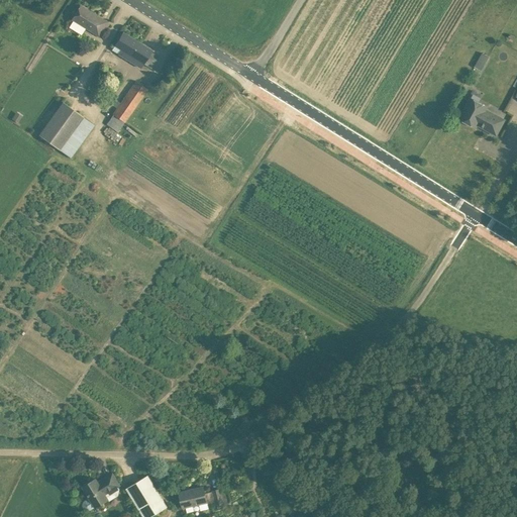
[(81,5),(72,20),(100,37),(109,23),(103,19),(81,5)]
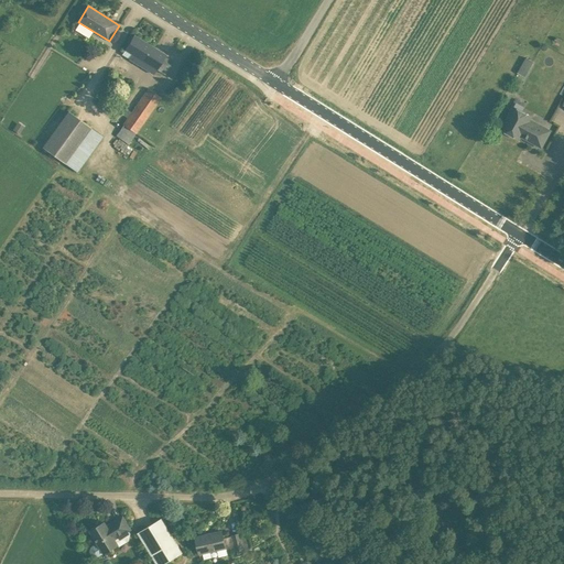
[(134,34),(125,50),(132,54),(129,57),(154,74),(158,68),(165,73),(173,61),(165,56),(166,55),(134,34)]
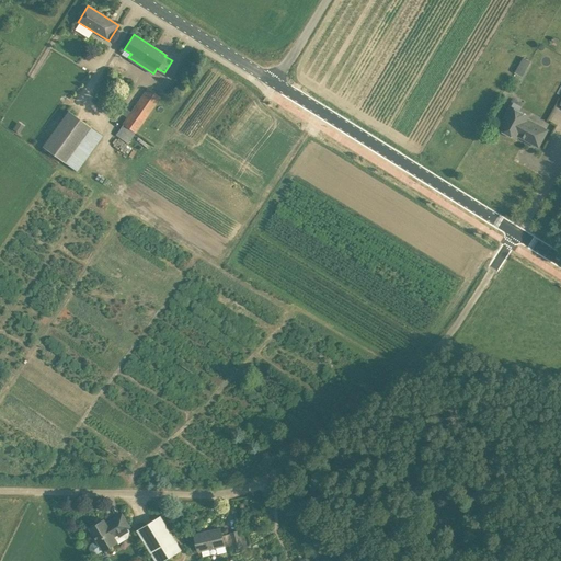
[(531,61),(524,57),(521,63),(528,67),(531,61)]
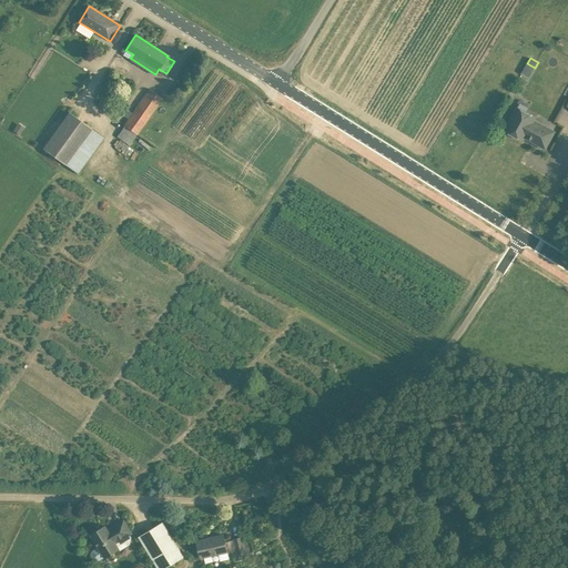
[(129,145),(162,98),(150,89),(117,137),(129,145)]
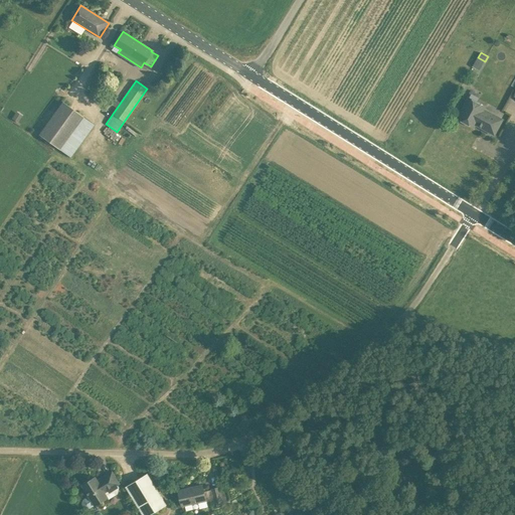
[(469,98),(458,118),(474,127),(476,124),(495,134),(503,120),(484,109),(486,106),(469,98)]
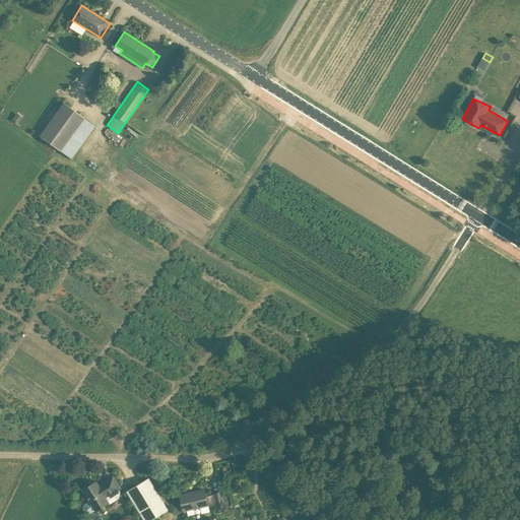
[(60,150),(83,117),(62,102),(39,135),(60,150)]
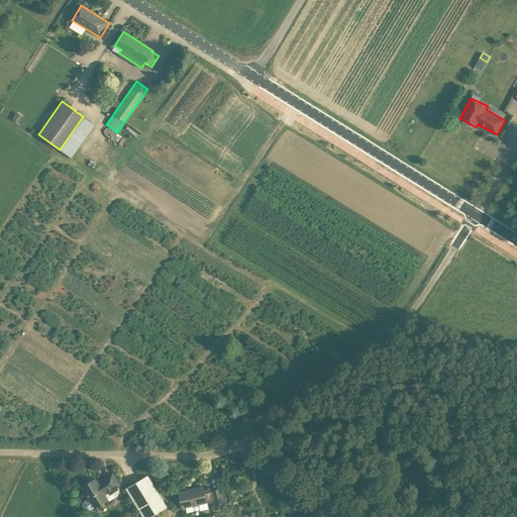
[(83,486),(88,495),(90,497),(85,500),(83,502),(83,505),(84,507),(85,509),(87,510),(89,510),(91,509),(108,499),(105,494),(111,490),(120,485),(113,474),(98,482),(96,478),(83,486)]
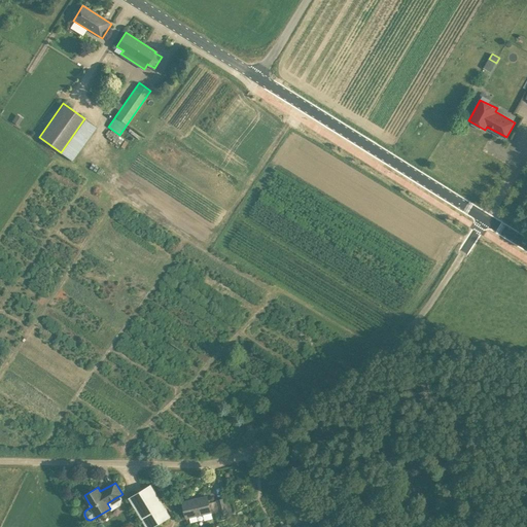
[(129,497),(134,506),(146,526),(152,526),(170,516),(151,484),(129,497)]
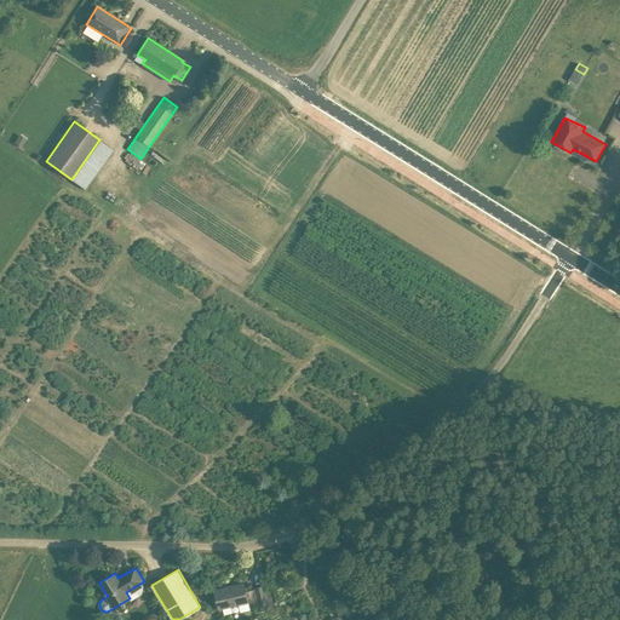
[(216,590),(219,608),(239,603),(241,612),(251,609),(250,603),(257,602),(258,606),(269,603),(265,584),(254,587),(254,590),(246,592),(244,584),(216,590)]
